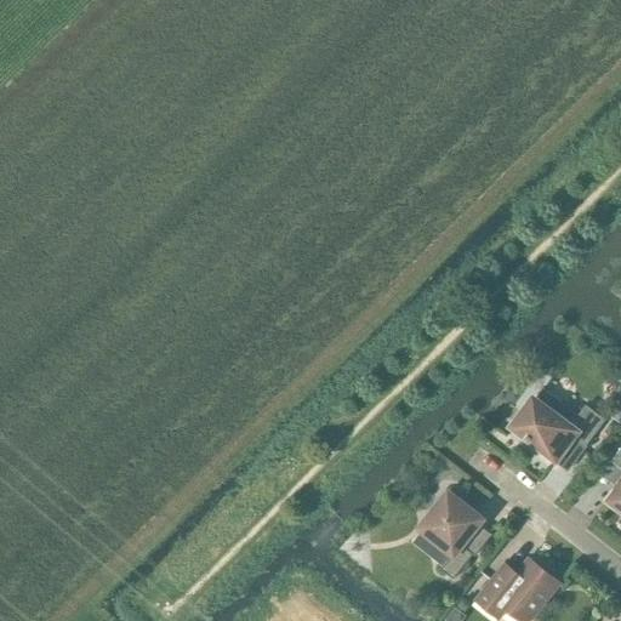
[(620,381),(603,408),(620,420),(620,417),(620,381)]
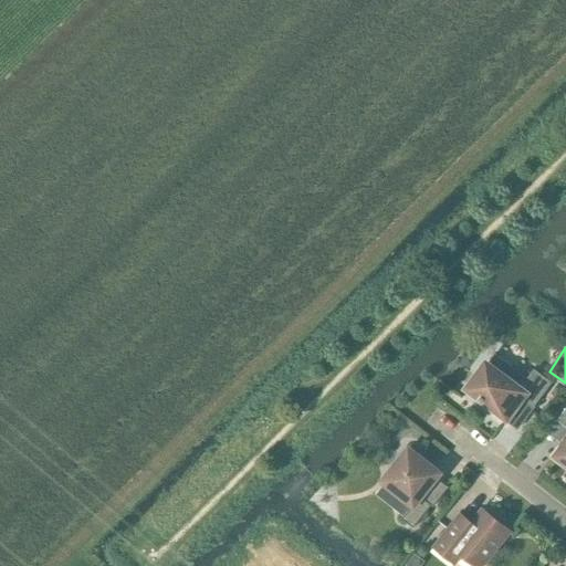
[(519,390),(485,365),(468,389),(480,398),(479,400),(505,420),(522,398),(534,407),(552,384),(534,369),(519,390)]
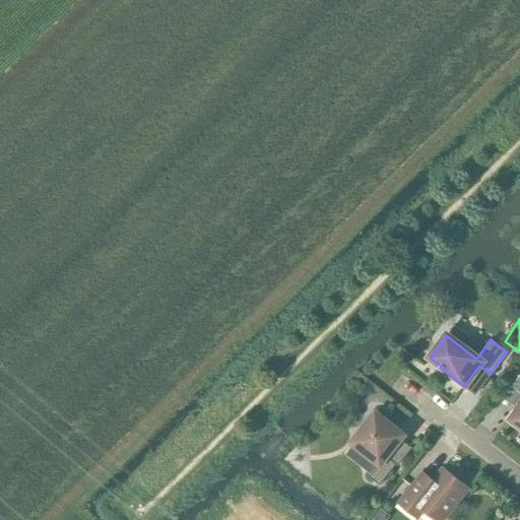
[(519,428),(519,375),(511,387),(519,393),(519,403),(509,419),(519,428)]
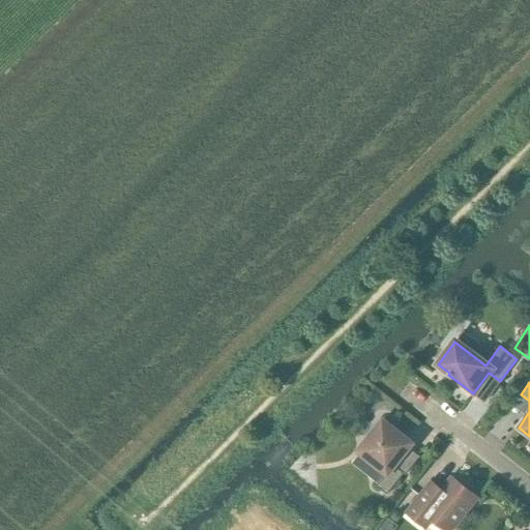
[(386,495),(404,473),(393,465),(408,447),(396,439),(399,435),(382,422),(359,451),(386,473),(376,487),(386,495)]
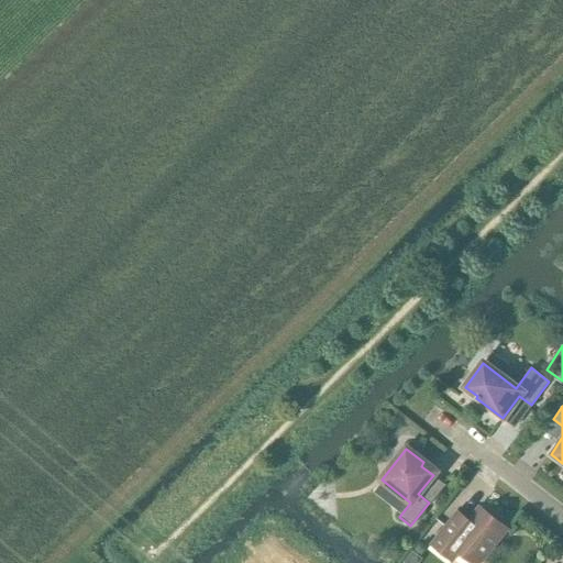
[(479,562),(507,529),(479,507),(468,521),(456,511),(430,544),(453,562),(460,554),(471,562),(479,562)]
